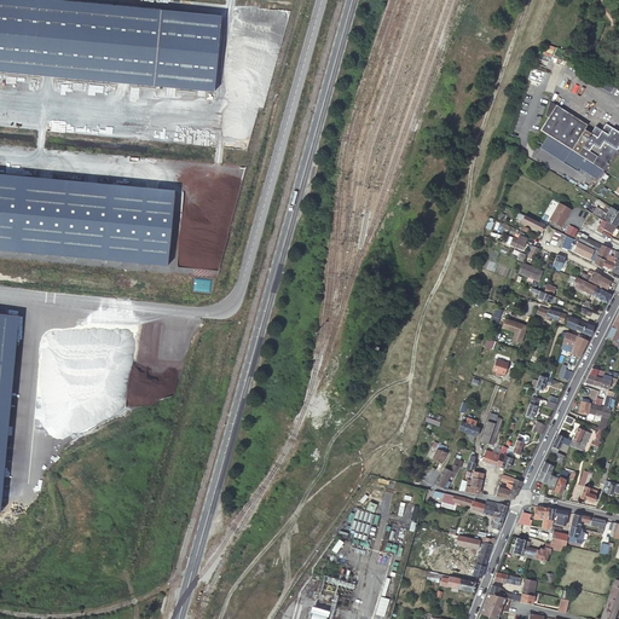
[(221,16),(41,0),(0,0),(0,69),(215,90),(221,16)]
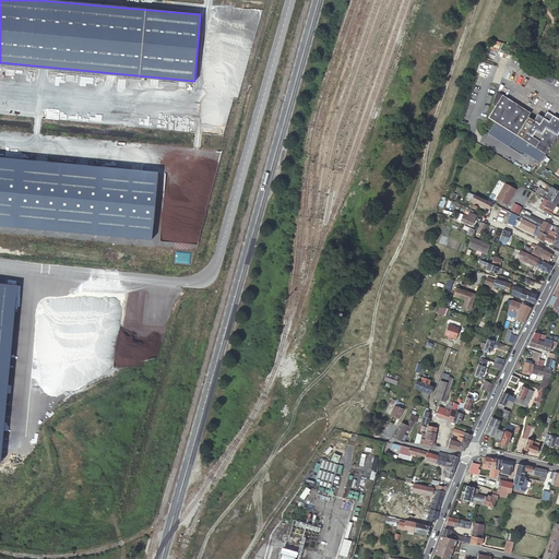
[(547,83),(550,76),(532,68),(528,74),(547,83)]
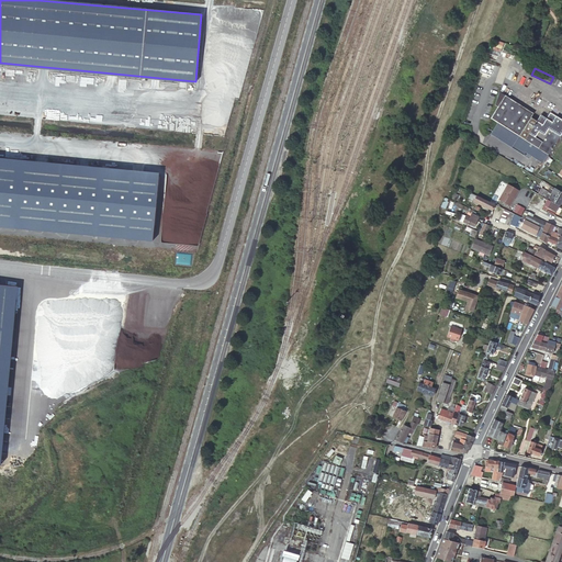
[(529,113),(495,92),(492,104),(495,107),(487,117),(494,122),(544,155),(561,127),(561,122),(547,113),(542,120),(537,115),(532,122),(527,119),(529,113)]
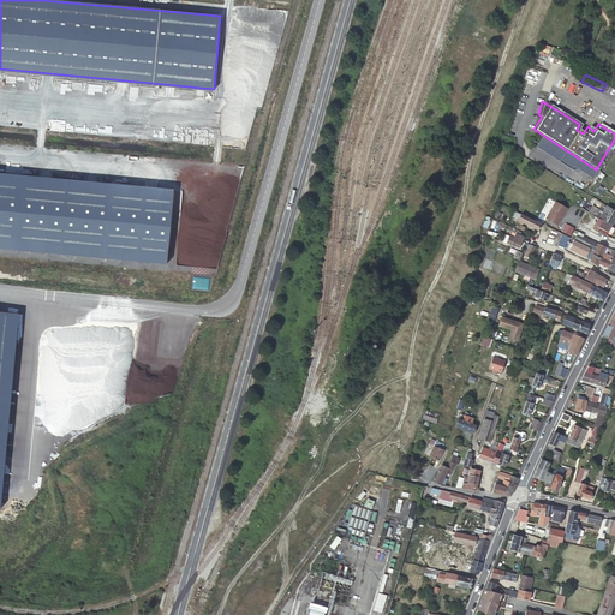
[(541,133),(532,145),(569,169),(571,166),(590,179),(596,169),(541,133)]
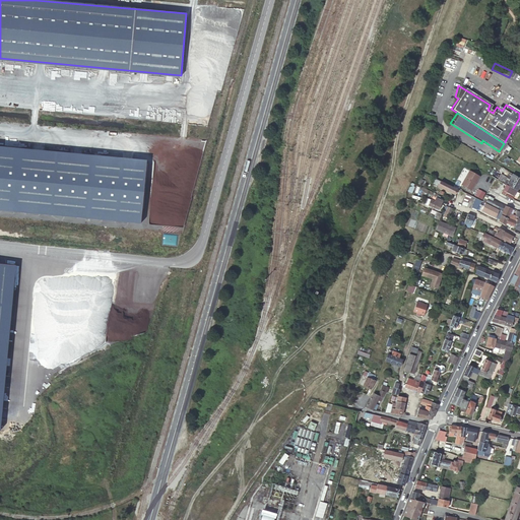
[(145,163),(0,147),(0,209),(139,223),(145,163)]
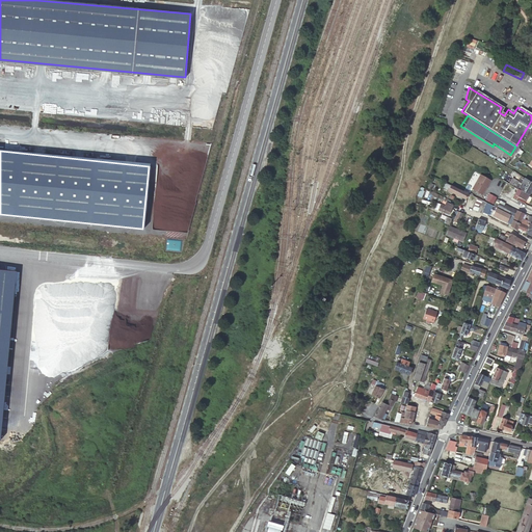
[(472,190),(482,195),(489,181),(480,176),(472,190)]
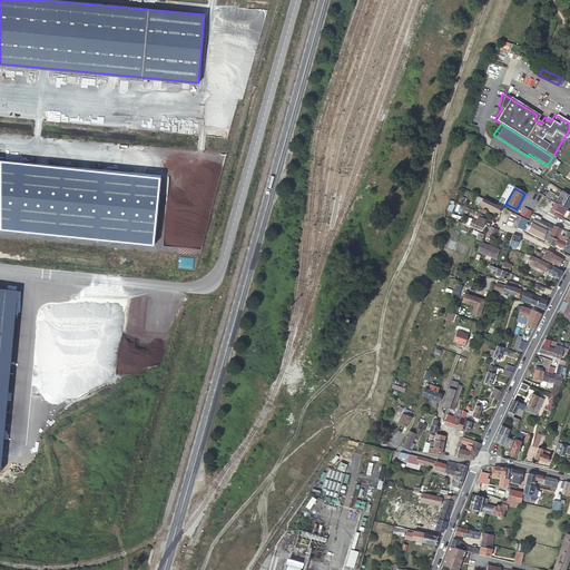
[(549,190),(546,197),(554,203),(567,209),(569,202),(569,196),(558,189),(556,194),(549,190)]
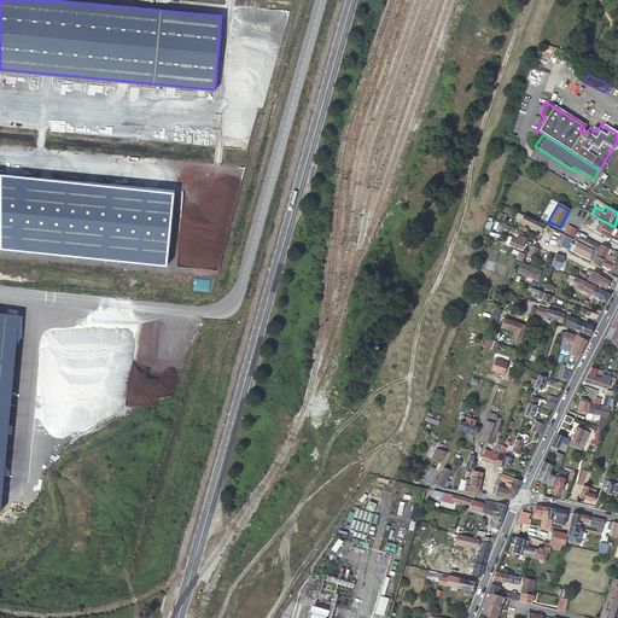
[(543,226),(522,216),(519,222),(540,232),(543,226)]
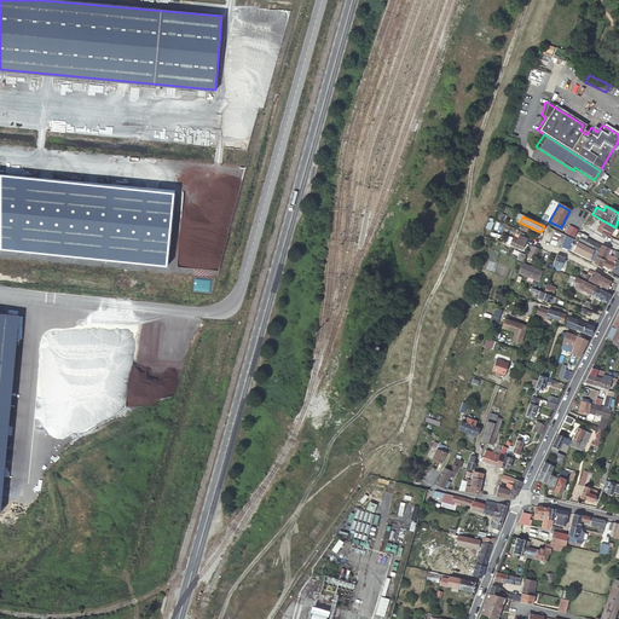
[(615,227),(602,220),(599,226),(612,233),(615,227)]
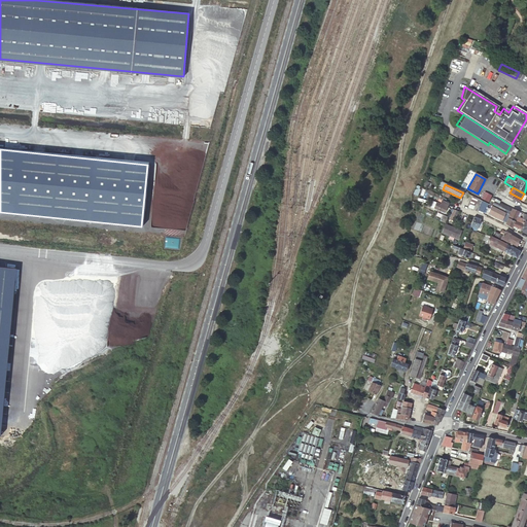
[(481,199),(488,203),(491,196),(484,192),(481,199)]
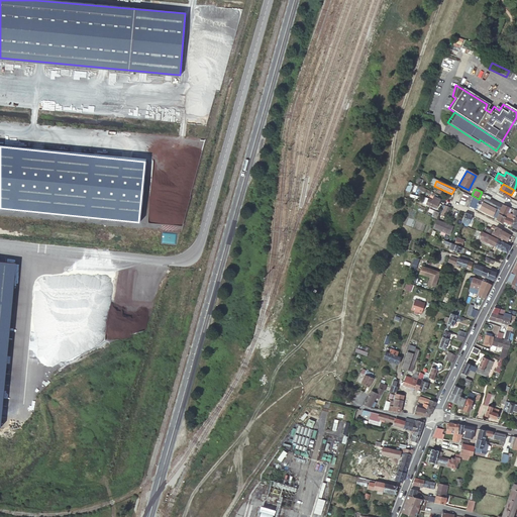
[(463,205),(462,206),(468,208),(469,206),(473,198),(468,196),(463,205)]
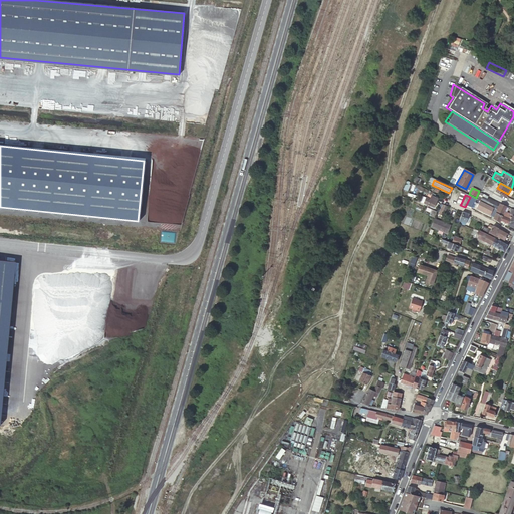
[(491,207),(494,202),(487,199),(488,197),(483,195),(480,202),(491,207)]
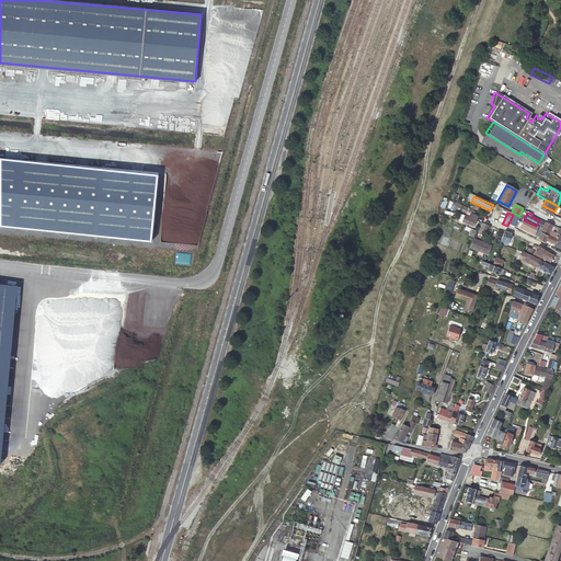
[(477,217),(469,215),(467,219),(462,218),(460,222),(472,227),(477,217)]
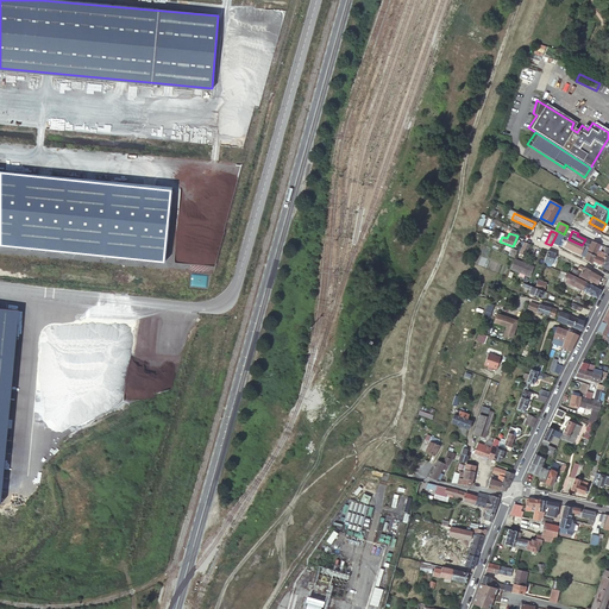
[(565,237),(557,233),(552,243),(564,248),(565,248),(567,240),(566,240),(566,238),(565,237)]
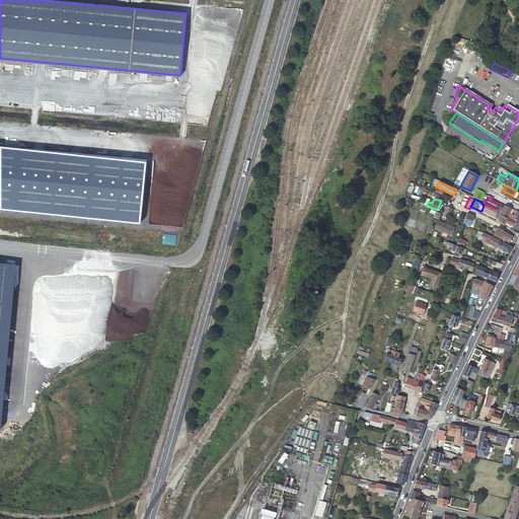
[(482,211),(497,218),(500,211),(496,209),(485,204),(484,205),(482,211)]
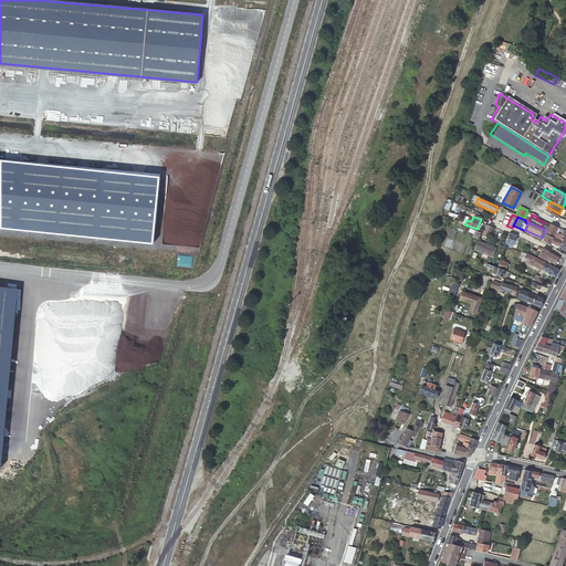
[(554,234),(555,233),(557,228),(544,222),(541,228),(545,230),(547,231),(554,234)]
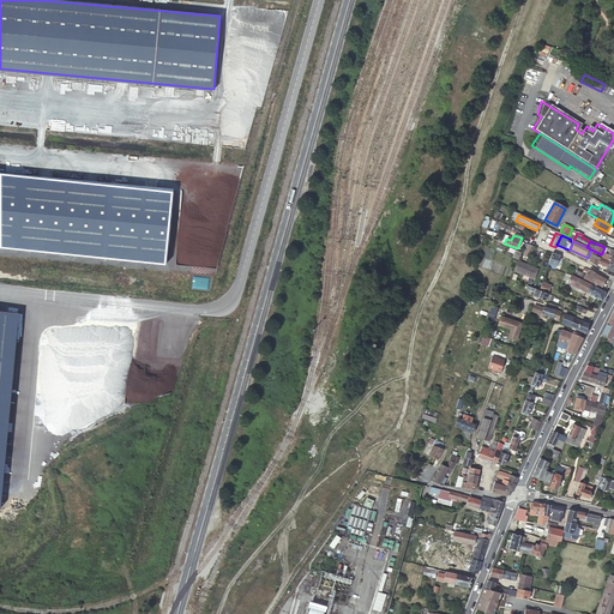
[(589,263),(596,266),(597,263),(608,268),(609,264),(599,259),(600,257),(593,254),(594,251),(591,250),(588,258),(590,259),(589,263)]
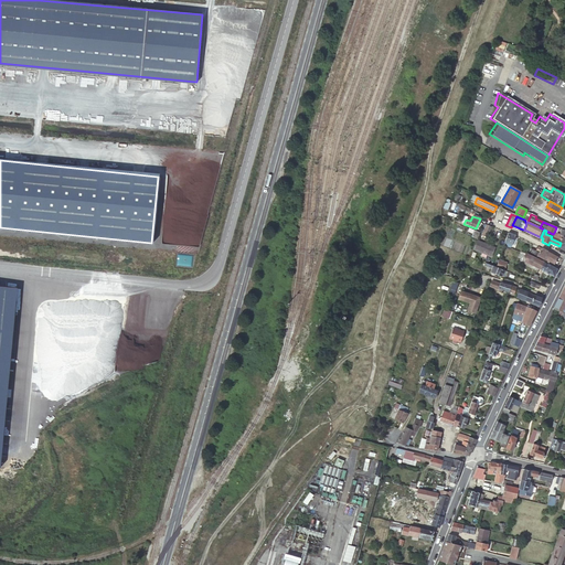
[(558,247),(564,251),(564,231),(561,230),(558,235),(554,233),(553,234),(552,236),(551,238),(561,243),(560,246),(558,247)]
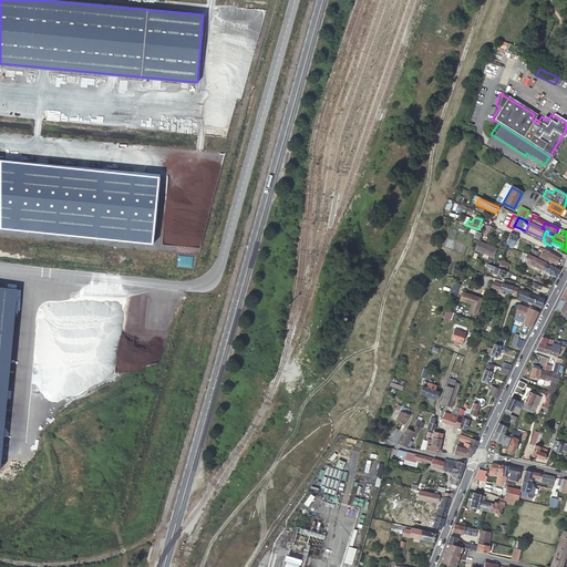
[(516,237),(509,235),(506,245),(507,246),(513,247),(513,246),(515,239),(516,237)]
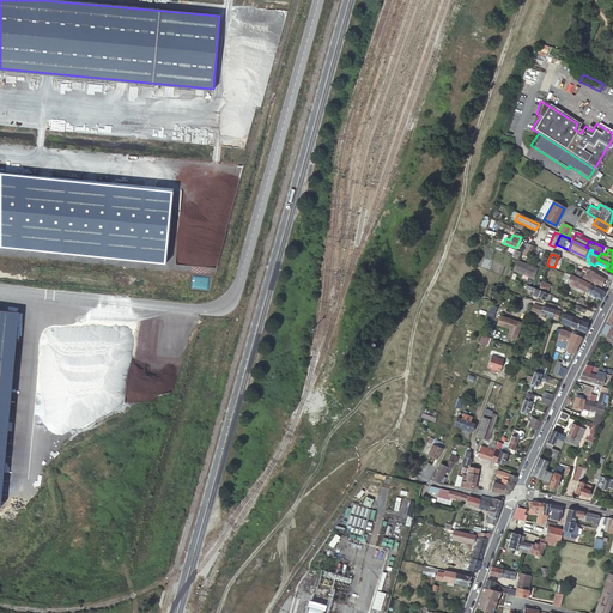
[(536,271),(517,262),(513,272),(532,280),(536,271)]
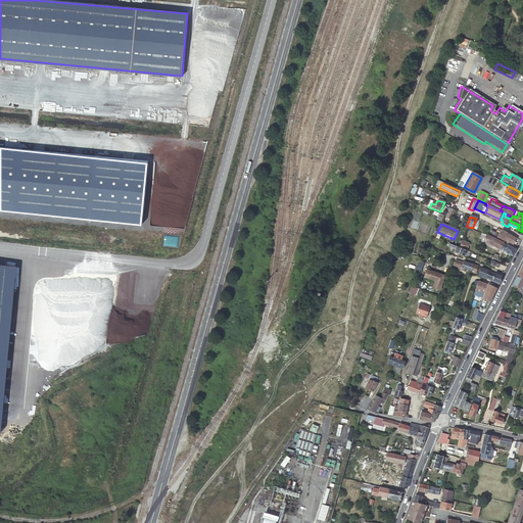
[(500,234),(496,233),(492,231),(489,237),(494,239),(496,240),(497,237),(500,234)]
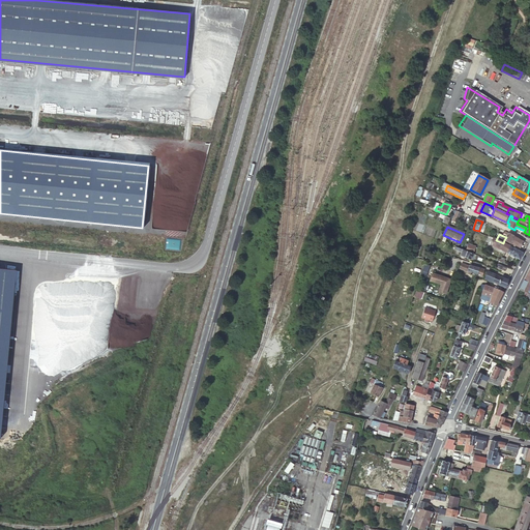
[(511,243),(514,237),(507,234),(506,237),(504,240),(511,243)]
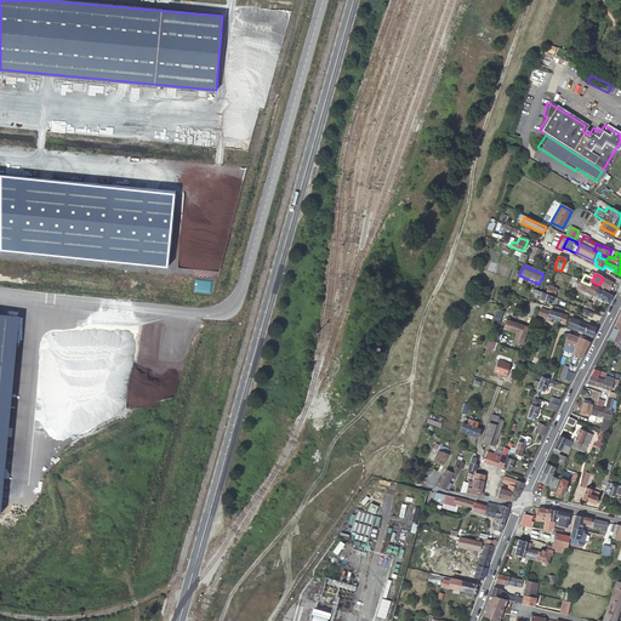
[(610,290),(613,284),(603,278),(599,285),(605,289),(604,292),(608,295),(610,290)]
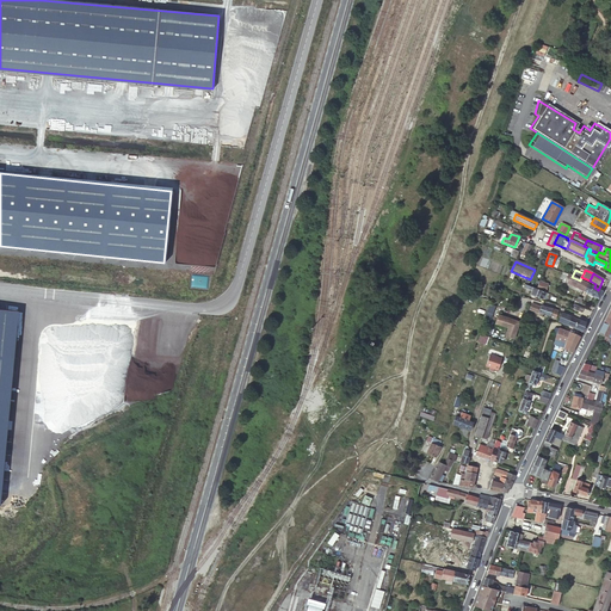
[(566,283),(584,291),(587,284),(580,281),(578,279),(572,277),(569,276),(566,283)]
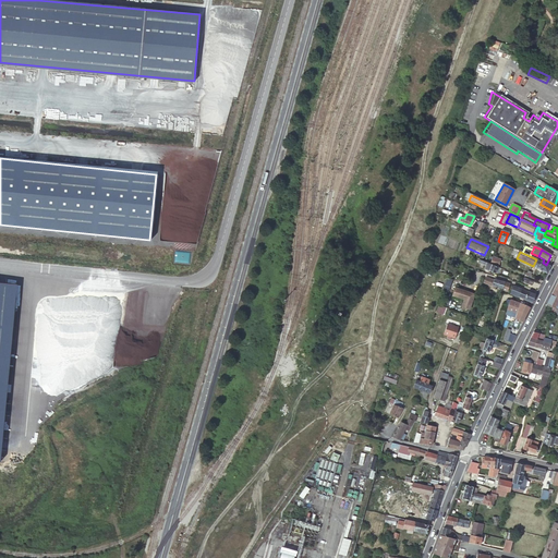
[(533,266),(547,274),(550,266),(546,265),(543,263),(536,259),(533,266)]
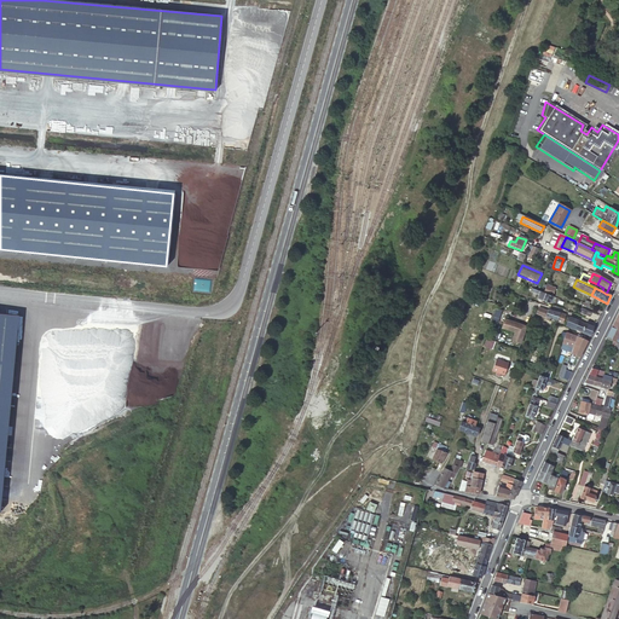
[(543,294),(531,290),(530,293),(538,296),(537,300),(548,305),(550,298),(543,294)]
